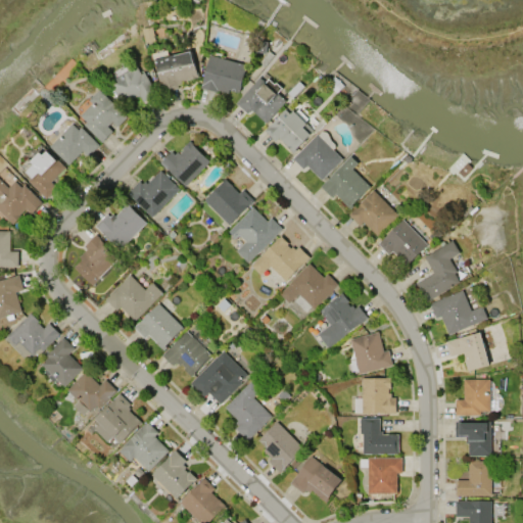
[(155,58),(191,50),(196,74),(198,73),(199,77),(182,81),(183,84),(177,85),(178,89),(161,92),(159,84),(160,84),(155,58)]
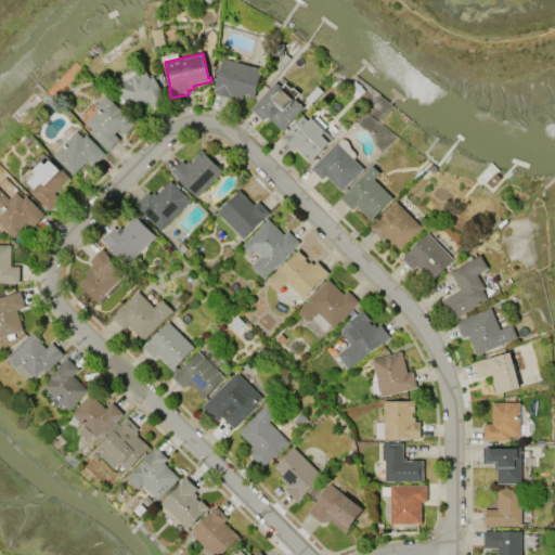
[(222,57),(261,68),(254,97),(243,94),(242,98),(231,95),(230,98),(213,93),(222,57)]
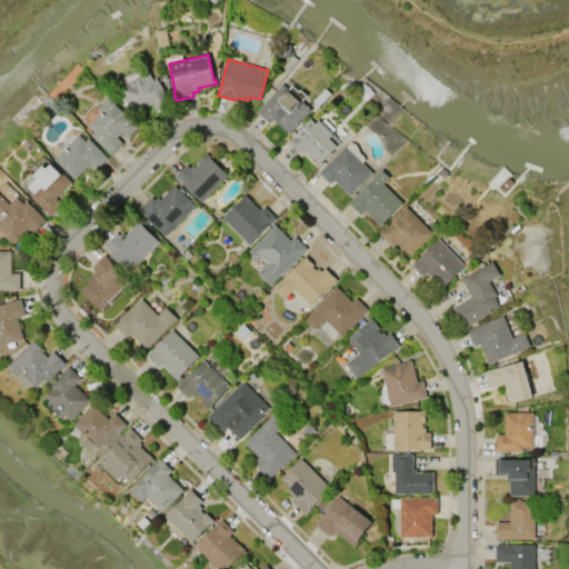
[(119,89),(149,72),(153,80),(158,78),(171,102),(157,110),(151,102),(132,112),(119,89)]
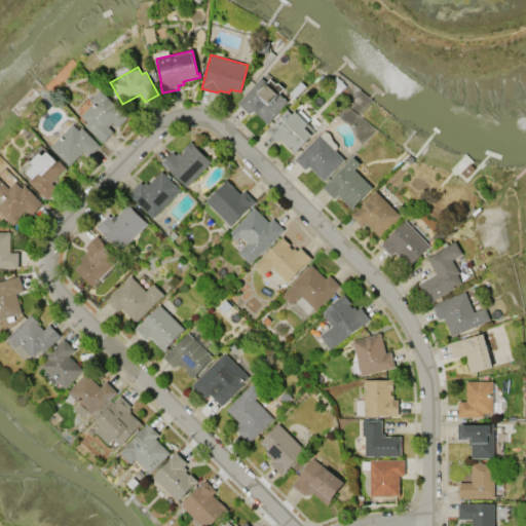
[(237,104),(260,77),(288,102),(267,124),(252,110),(249,114),(237,104)]
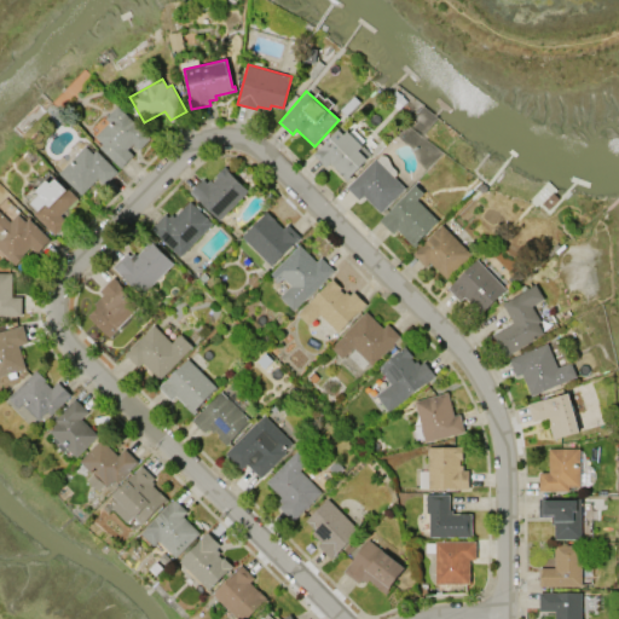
[(121,167),(99,146),(103,144),(94,136),(109,121),(105,117),(117,105),(150,138),(139,149),(133,143),(127,149),(133,155),(121,167)]
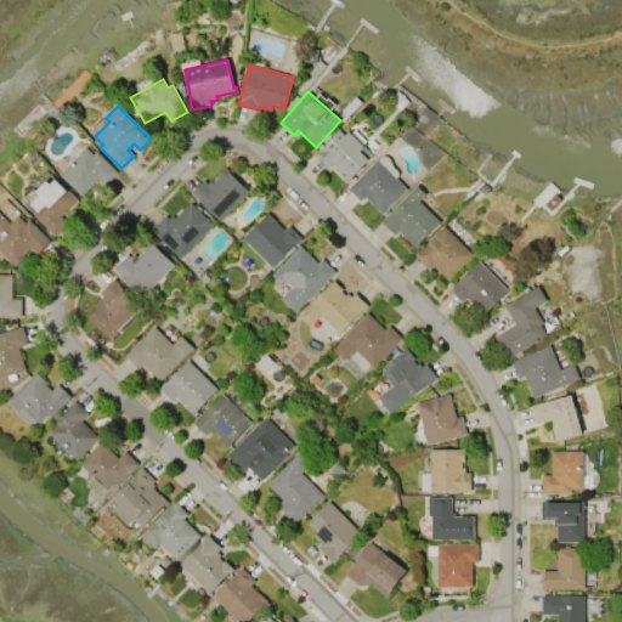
[(314,156),(344,126),(373,156),(350,177),(351,179),(349,181),(332,164),(327,168),(314,156)]
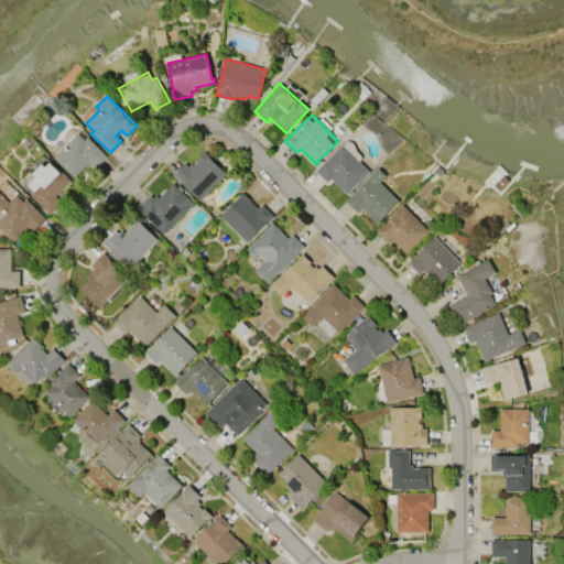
[(74,177),(53,158),(77,133),(84,140),(87,137),(107,156),(95,169),(88,162),(74,177)]
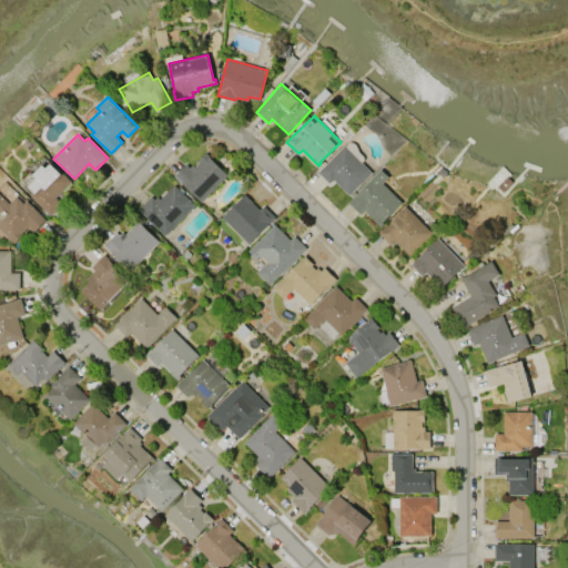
[(318,172),(344,145),(372,172),(350,195),(333,180),(330,183),(318,172)]
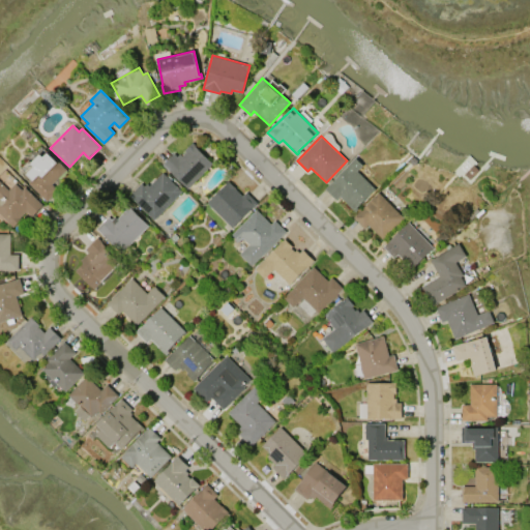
[(192,143),(212,164),(187,188),(170,171),(170,172),(163,165),(173,154),(176,157),(179,154),(181,155),(185,151),(183,150),(192,143)]
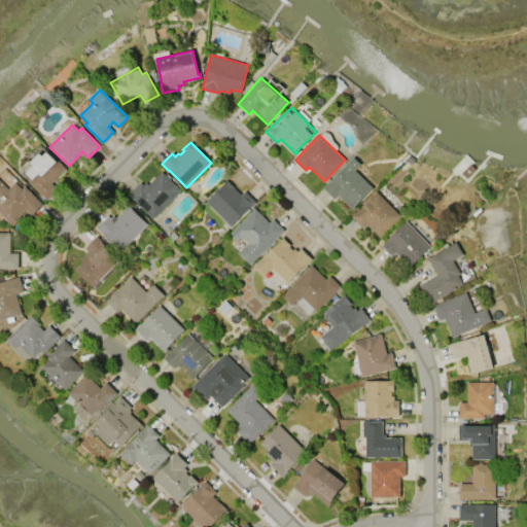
[(45,200),(28,181),(31,179),(20,168),(27,161),(32,166),(33,165),(30,162),(39,152),(42,155),(46,151),(56,161),(57,160),(65,169),(50,182),(57,189),(45,200)]
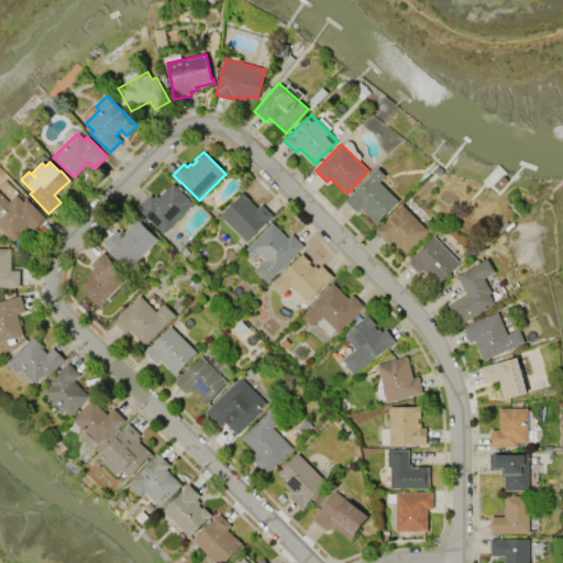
[(345,200),(372,174),(398,200),(378,220),(379,221),(377,224),(361,208),(357,212),(345,200)]
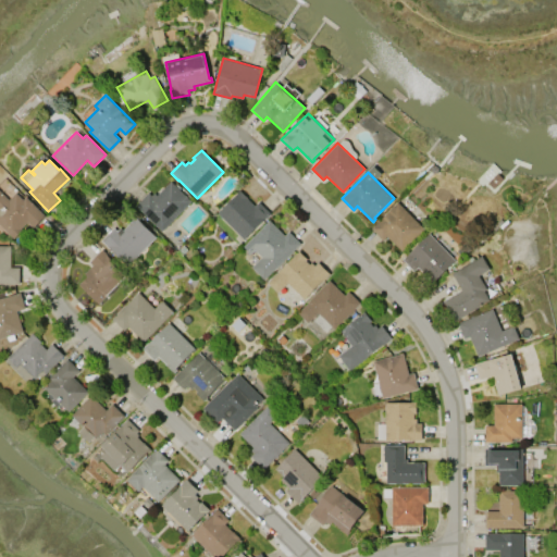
[(171,182),(190,201),(161,231),(135,205),(148,193),(151,196),(153,193),(157,195),(171,182)]
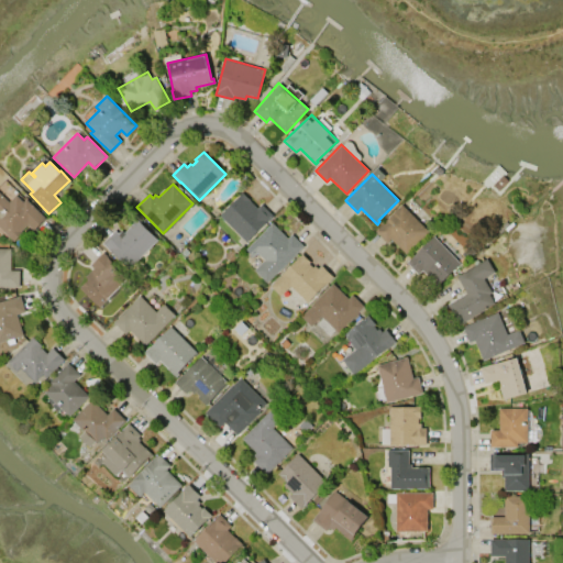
[(0,191),(9,201),(17,195),(23,201),(25,199),(45,219),(33,230),(28,224),(17,236),(18,238),(14,241),(0,227),(0,191)]
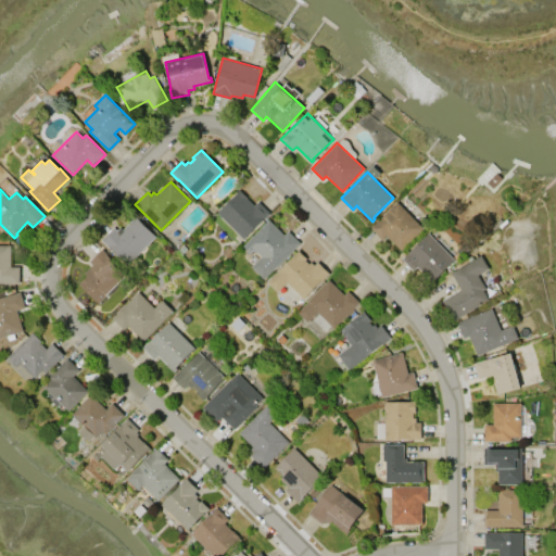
[(243,239),(217,213),(239,190),(254,205),(257,201),(269,213),(264,219),(263,218),(243,239)]
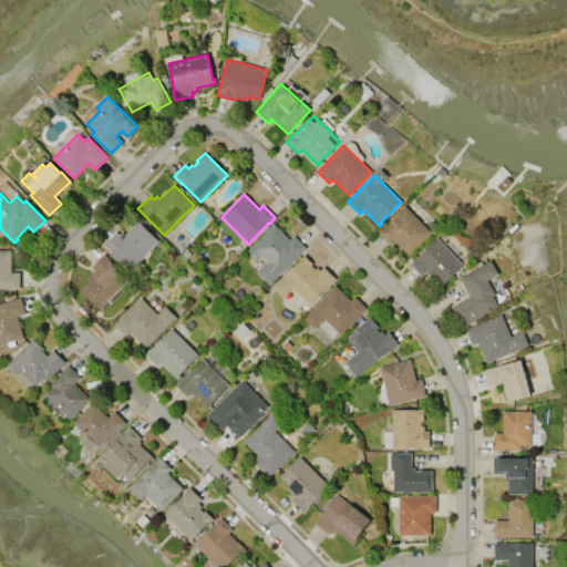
[(378,233),(404,205),(432,233),(410,256),(393,240),(390,244),(378,233)]
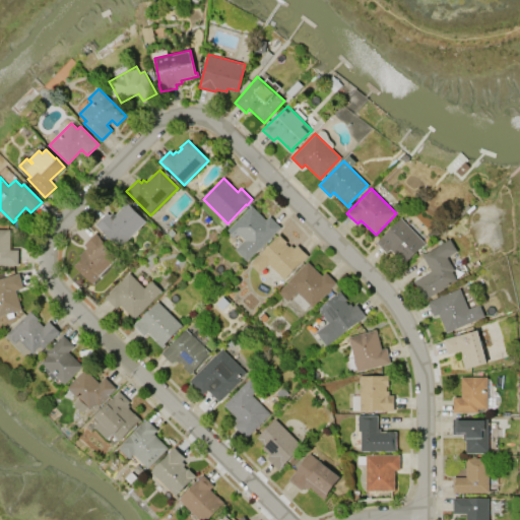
[(94,224),(106,212),(109,215),(112,212),(114,215),(121,208),(120,207),(127,200),(130,203),(129,204),(145,221),(119,248),(102,232),(94,224)]
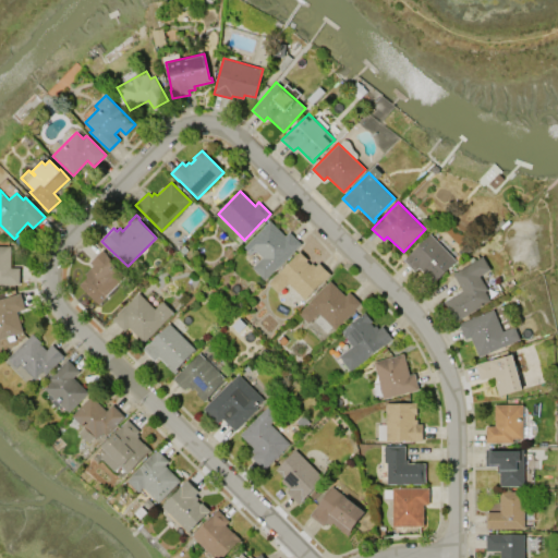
[(244,246),(269,220),(284,235),(289,231),(301,243),(264,279),(252,267),(262,257),(255,250),(251,253),(244,246)]
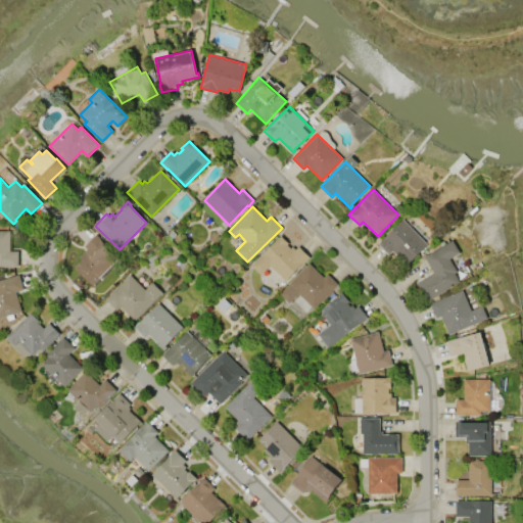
[(378,243),(402,219),(427,244),(407,264),(392,249),(388,253),(378,243)]
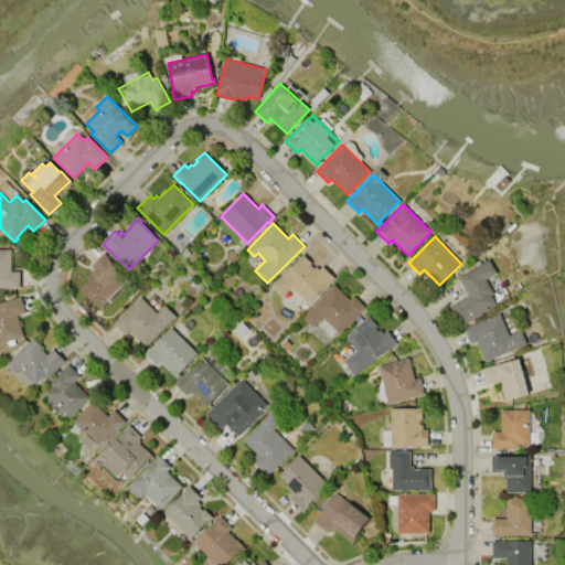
[(19,272),(20,287),(0,287),(0,248),(10,248),(11,272),(19,272)]
